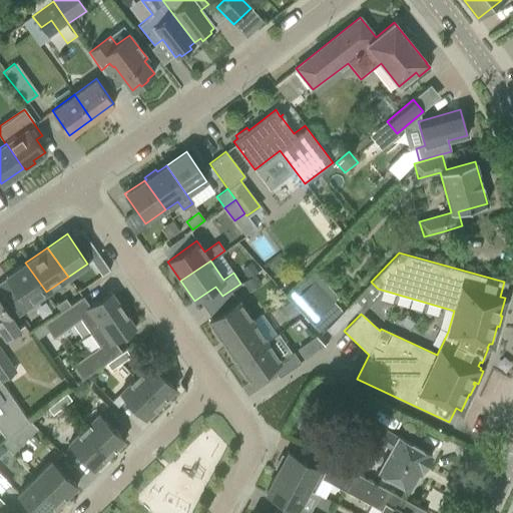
[(46,292),(25,263),(5,276),(13,288),(2,295),(17,317),(28,309),(26,306),(46,292)]
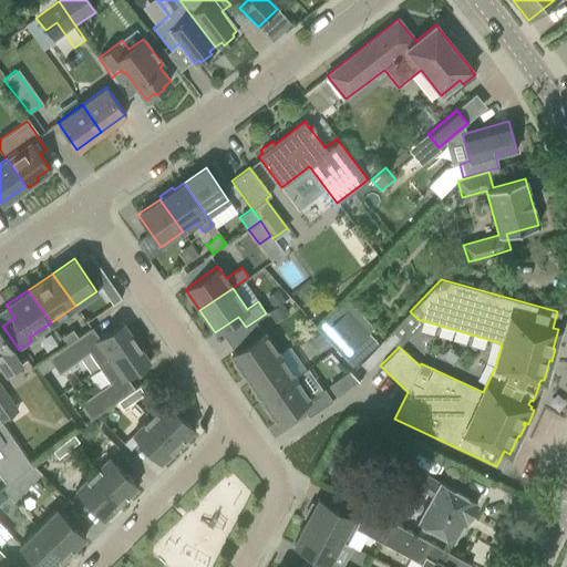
[(276,290),(266,298),(272,307),(282,300),(276,290)]
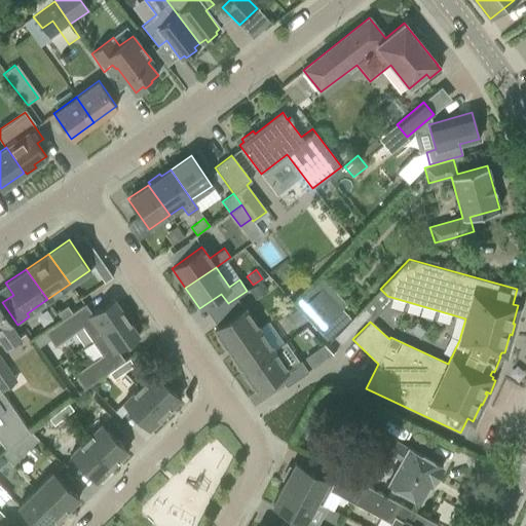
[(294,303),(327,339),(350,317),(342,308),(346,304),(322,277),(294,303)]
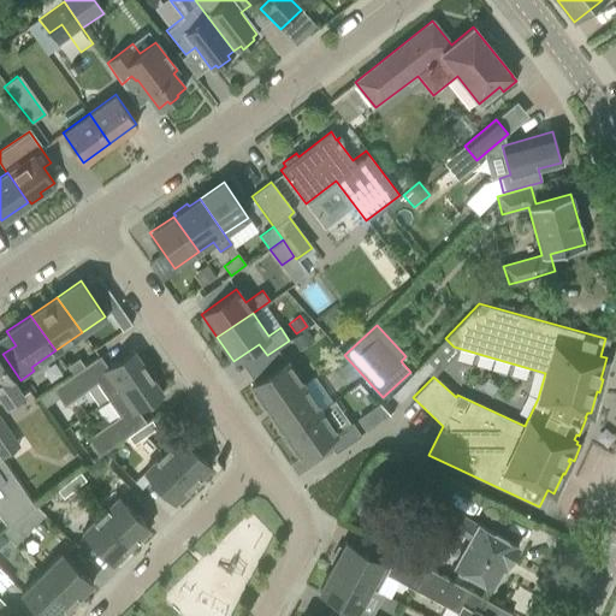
[(304,330),(290,339),(296,349),(311,338),(304,330)]
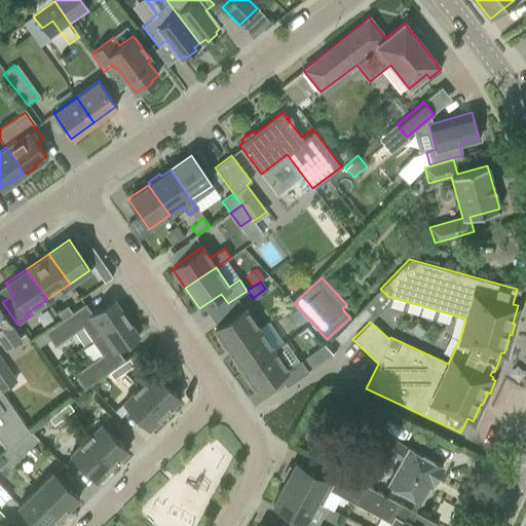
[(82,327),(91,341),(127,315),(120,304),(118,306),(113,299),(91,313),(84,303),(72,312),(62,320),(44,332),(54,346),(82,327)]
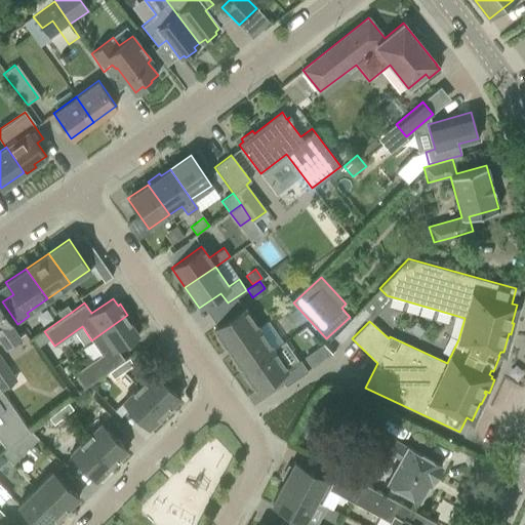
[(293,304),(283,312),(290,322),(300,315),(293,304)]
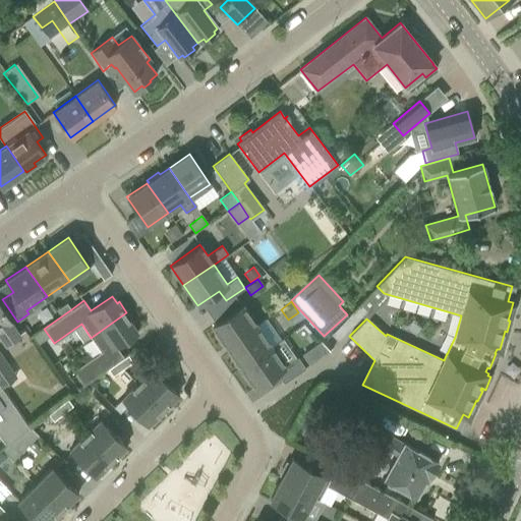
[(66,302),(56,309),(61,316),(71,309),(66,302)]
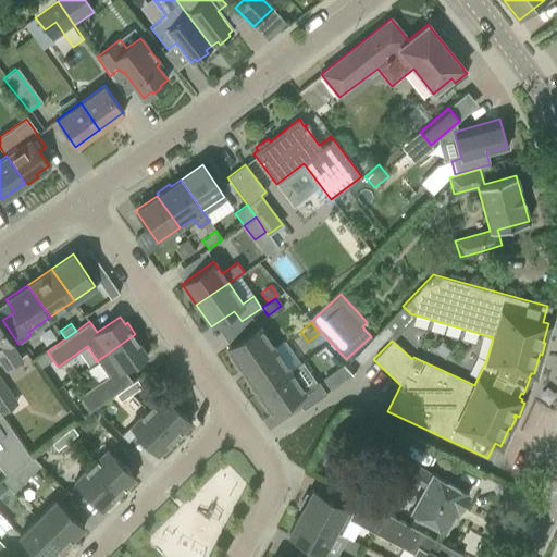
[(273,347),(258,325),(226,348),(232,356),(230,358),(238,370),(240,368),(240,370),(273,347)]
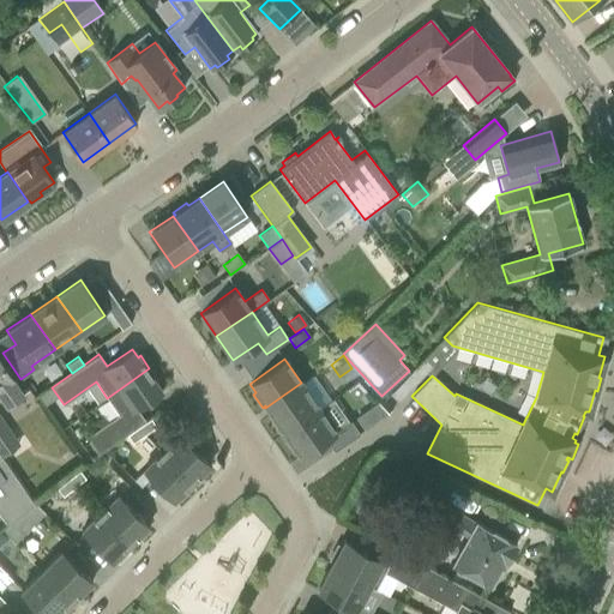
[(398,401),(432,366),(423,359),(390,393),(398,401)]
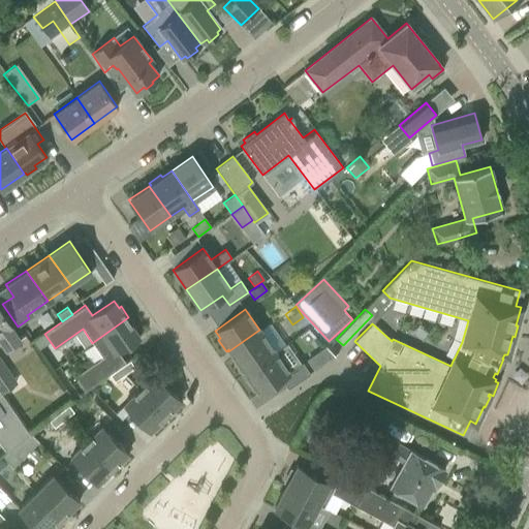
[(0,341),(5,349),(20,339),(0,311),(0,341)]
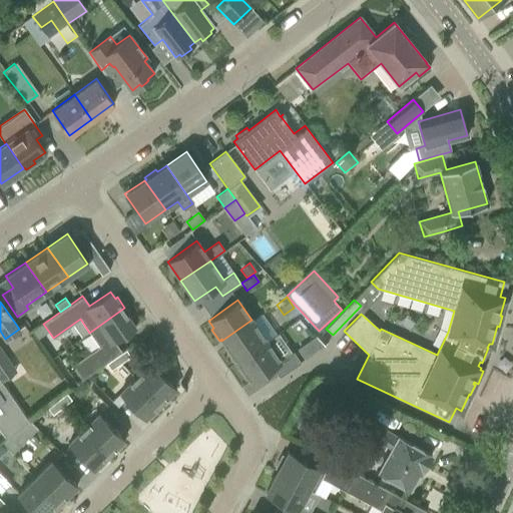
[(124,308),(89,333),(99,346),(71,365),(81,379),(121,352),(114,342),(135,328),(130,321),(132,319),(124,308)]
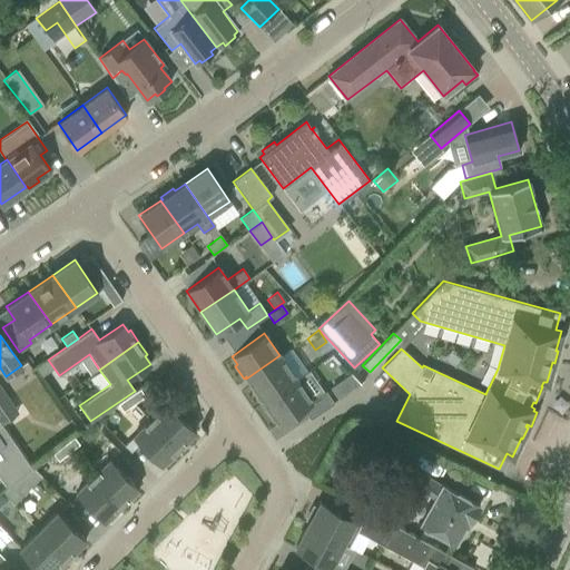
[(296,380),(279,355),(246,379),(254,389),(252,390),(261,402),(263,401),(264,402),(296,380)]
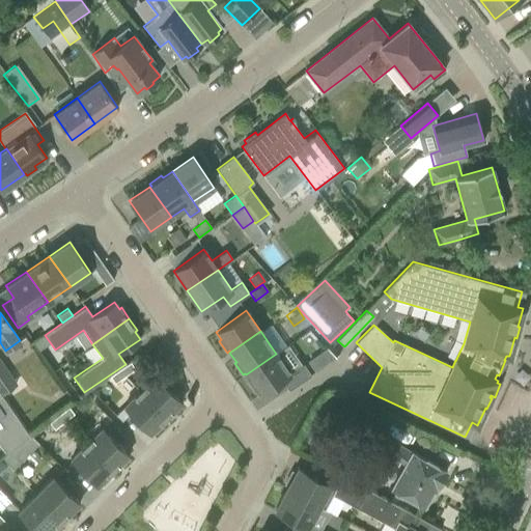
[(33,343),(38,351),(49,343),(44,336),(33,343)]
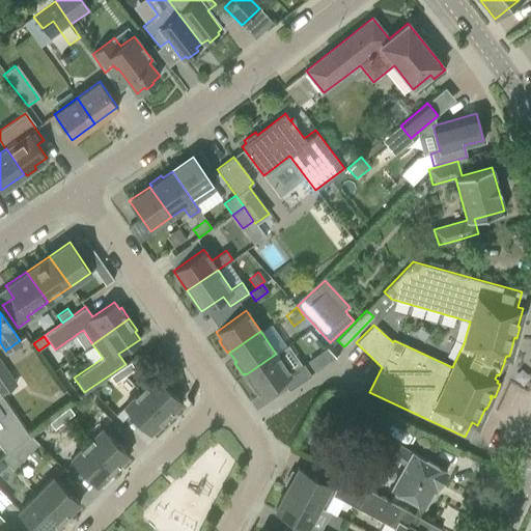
[(315,371),(334,359),(328,348),(309,361),(315,371)]
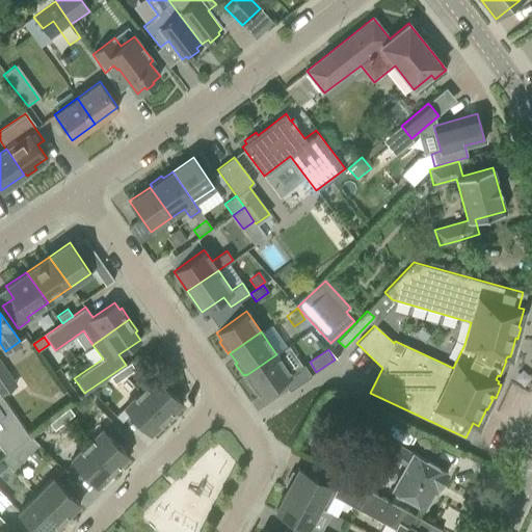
[(290,374),(276,354),(246,375),(248,378),(246,380),(254,392),(256,390),(260,396),(282,380),(289,391),(311,375),(303,365),(290,374)]
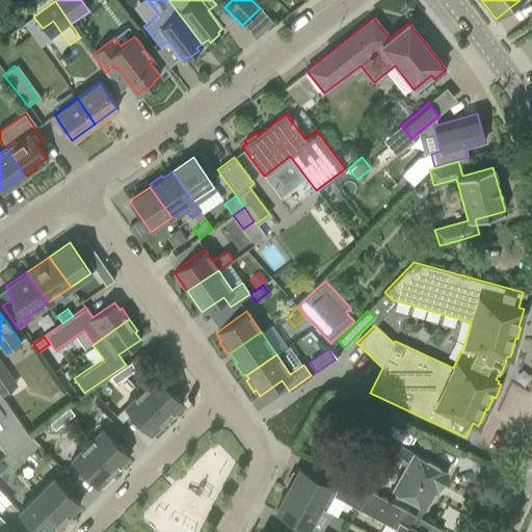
[(0,394),(1,395),(16,386),(0,363),(0,394)]
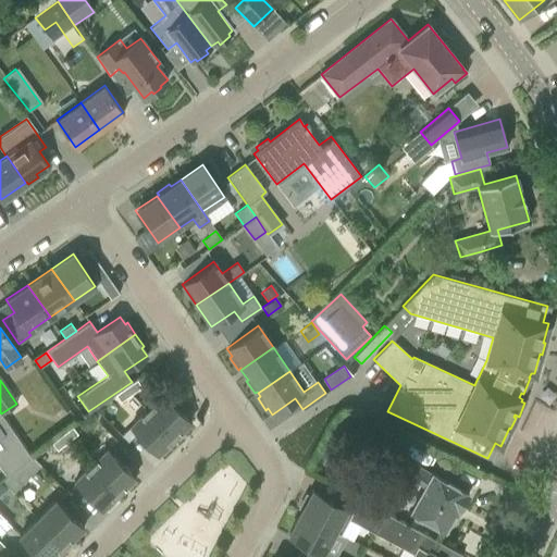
[(131,394),(141,386),(136,380),(125,387),(131,394)]
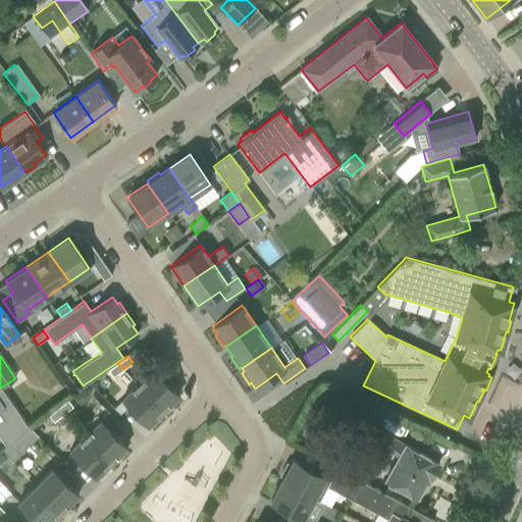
[(122,369),(117,363),(107,369),(112,376),(122,369)]
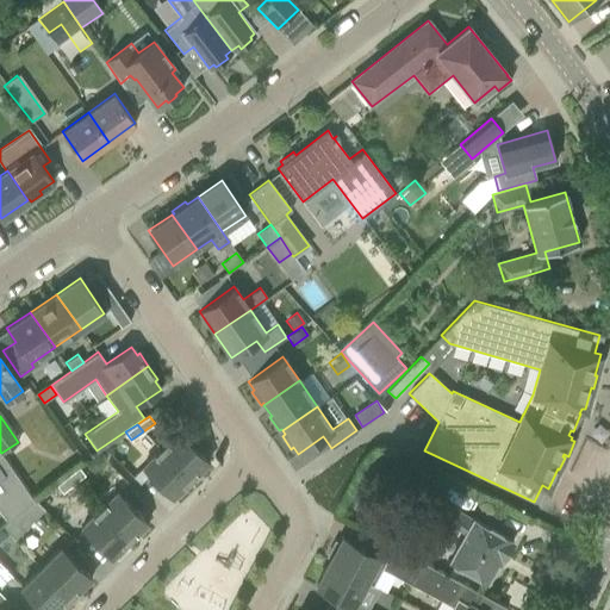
[(179,431),(160,449),(191,480),(209,461),(198,450),(200,448),(192,440),(190,442),(179,431)]
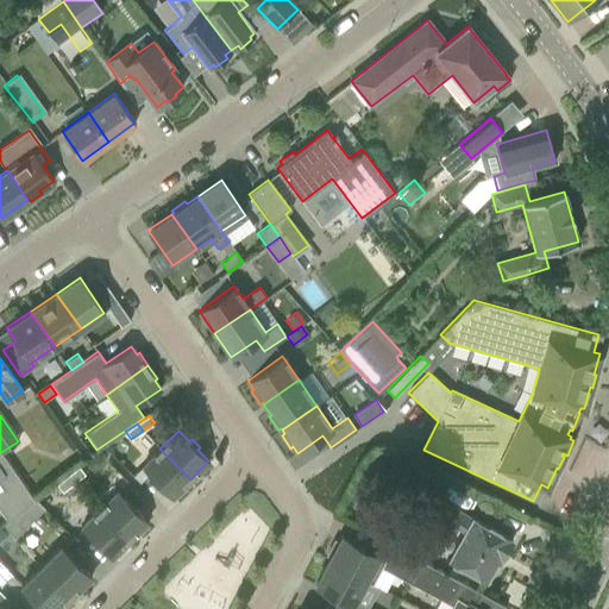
[(190,479),(159,449),(142,466),(171,497),(174,495),(176,496),(184,489),(182,487),(190,479)]
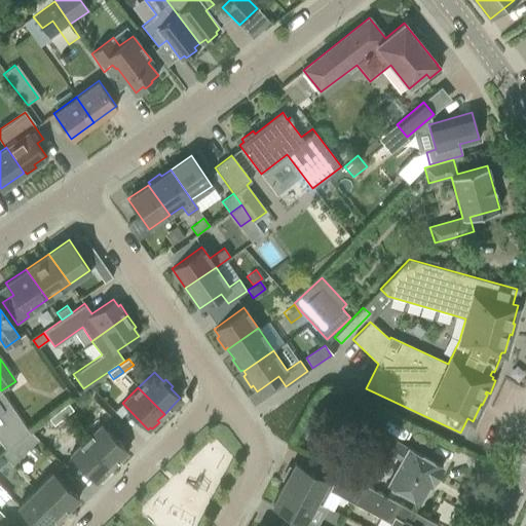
[(0,419),(2,422),(0,422),(0,441),(6,450),(28,431),(0,389),(0,419)]
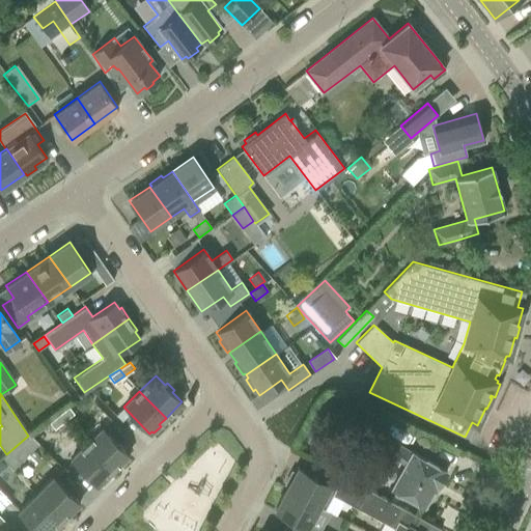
[(65,423),(74,414),(68,408),(59,417),(65,423)]
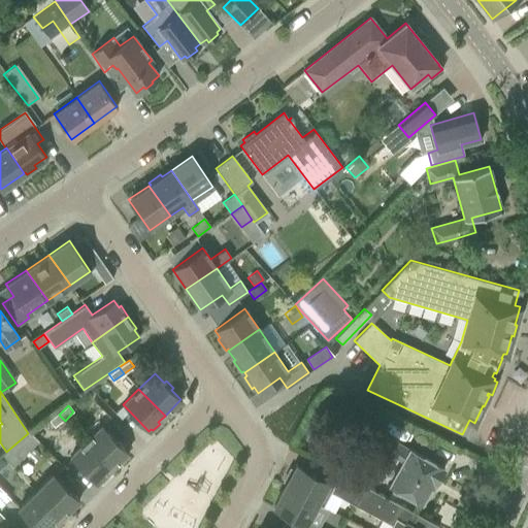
[(56,429),(65,421),(59,415),(50,423),(56,429)]
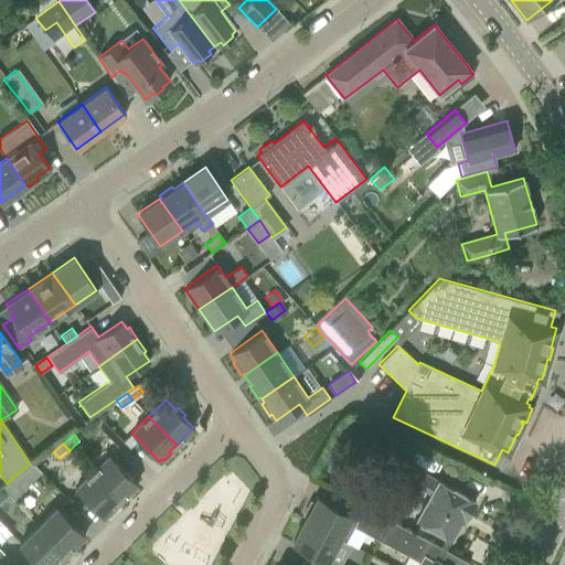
[(109,455),(92,472),(119,500),(127,493),(129,496),(136,488),(135,486),(137,483),(109,455)]
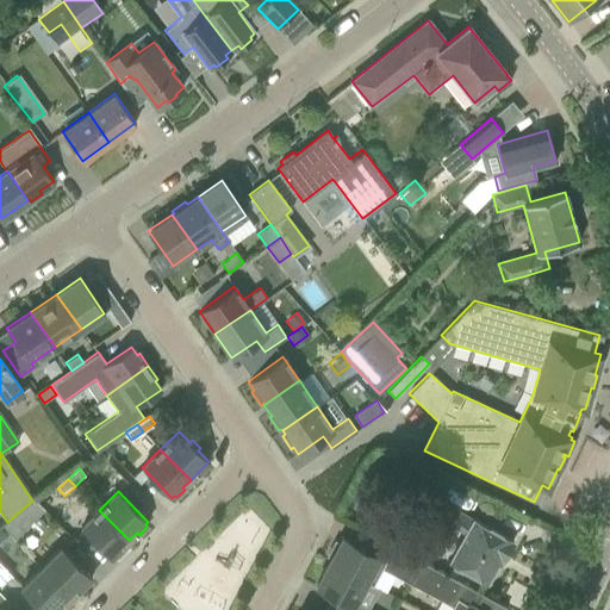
[(449,560),(454,562),(454,567),(461,571),(466,568),(487,580),(500,556),(503,558),(512,541),(499,534),(500,533),(490,526),(489,526),(489,527),(473,518),(473,520),(440,500),(430,517),(449,527),(450,524),(465,533),(449,560)]
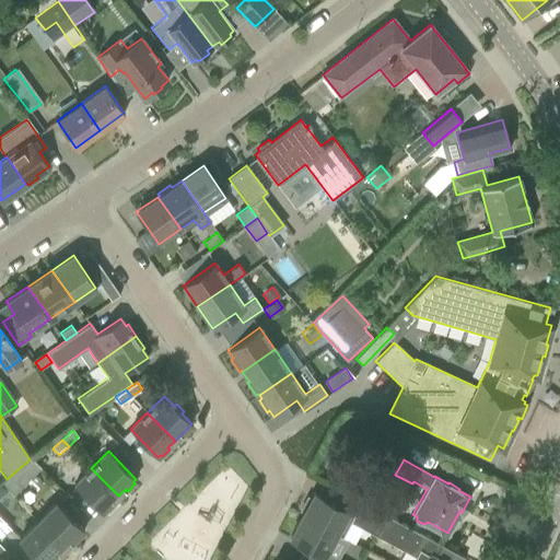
[(118,496),(91,468),(73,485),(102,513),(104,511),(106,512),(113,505),(112,503),(118,496)]
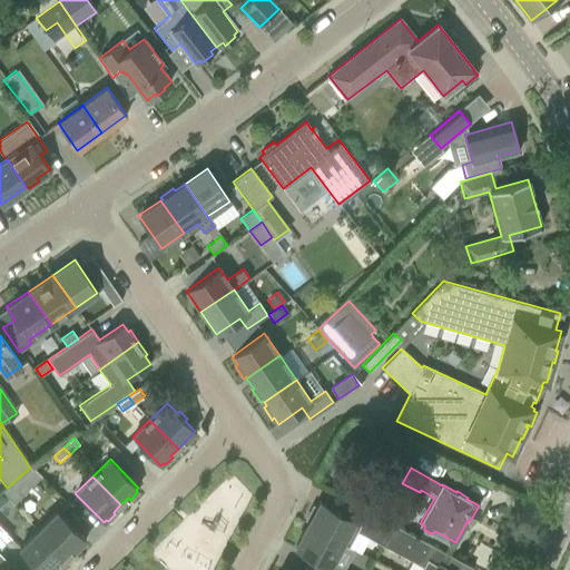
[(382,544),(393,524),(350,501),(343,513),(320,500),(315,508),(313,505),(305,519),(308,521),(307,523),(342,542),(342,543),(347,547),(356,531),(382,544)]
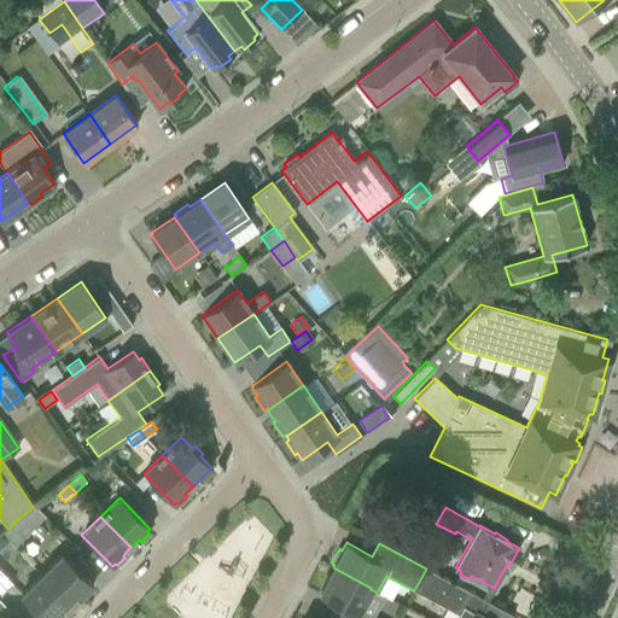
[(62,554),(41,575),(71,606),(92,586),(62,554)]
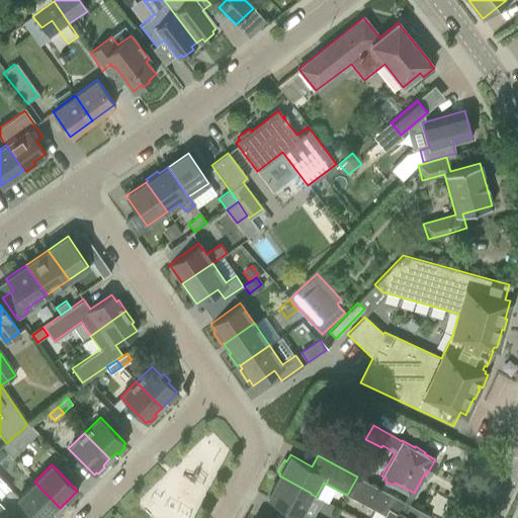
[(311,493),(279,476),(267,498),(299,515),(311,494),(311,493)]
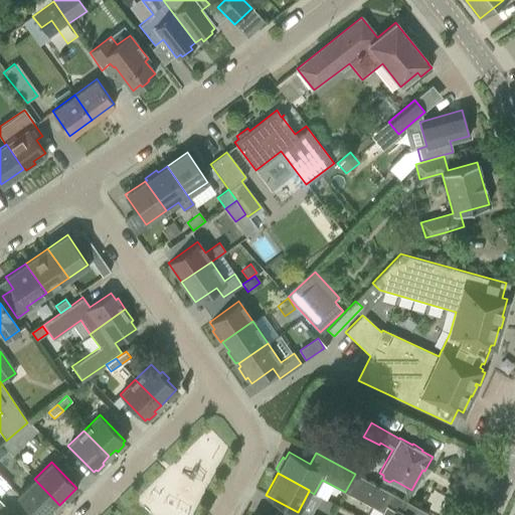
[(378,514),(406,514),(399,511),(405,501),(355,474),(345,492),(381,511),(378,514)]
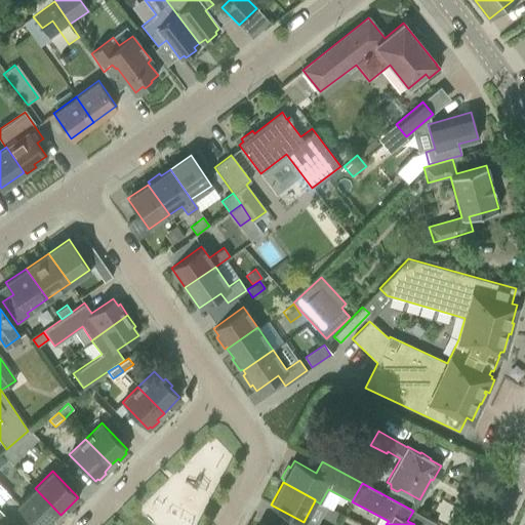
[(0,503),(0,505),(9,495),(0,485),(0,503)]
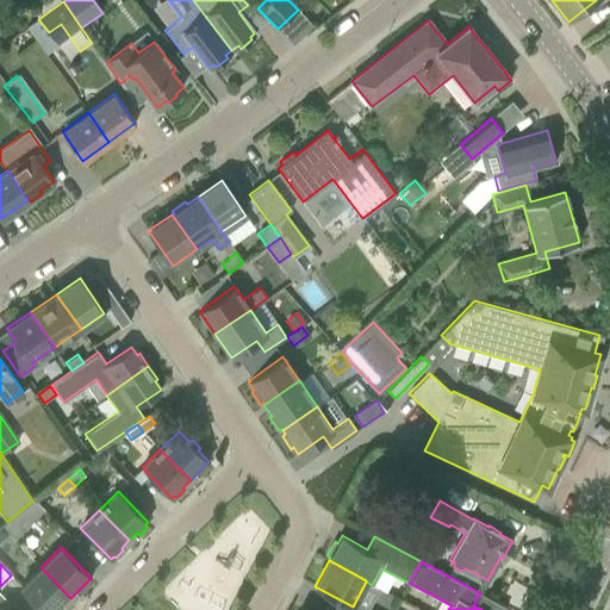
[(57,609),(70,598),(41,567),(20,587),(42,609),(57,609)]
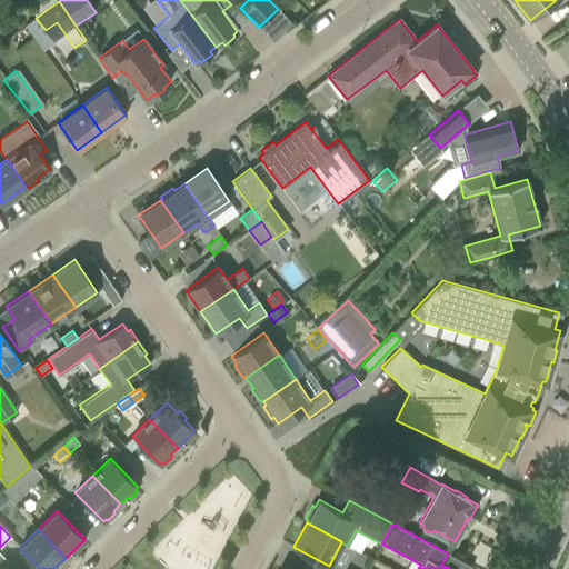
[(0,568),(3,568),(9,563),(0,553),(0,568)]
